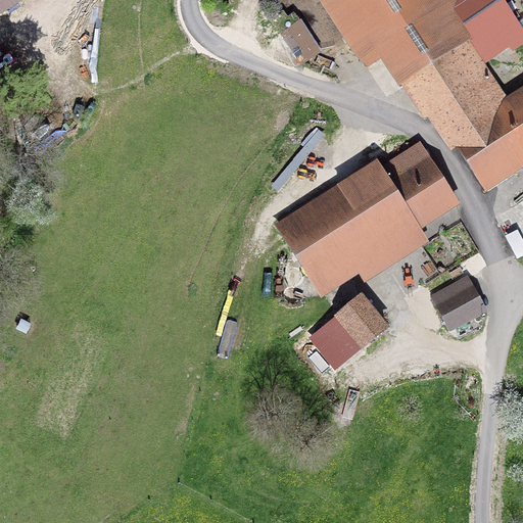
[(0,0),(0,16),(26,0),(0,0)]
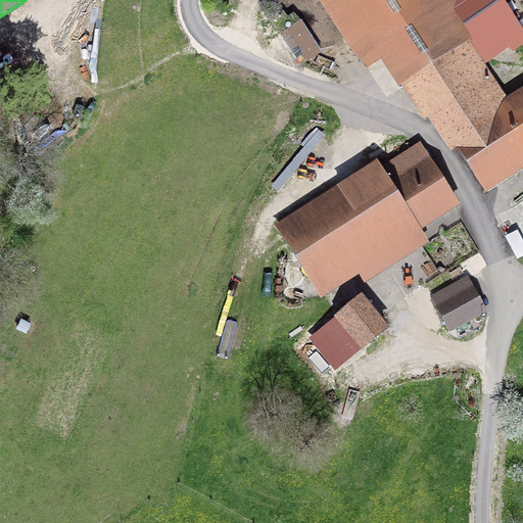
[(398,89),(401,87),(471,43),(484,64),(510,48),(512,52),(522,44),(522,31),(503,0),(318,0),(365,72),(381,61),(398,89)]
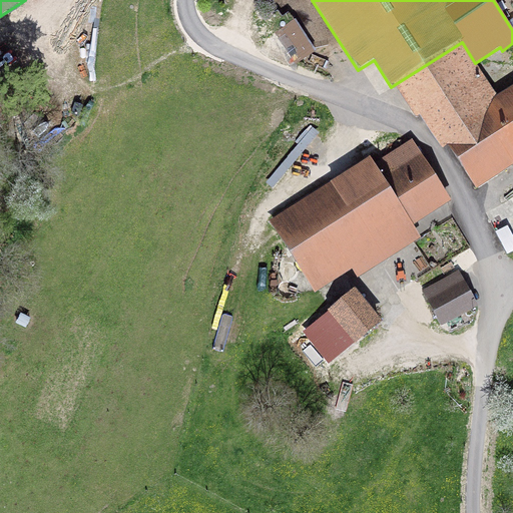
[(512,85),(497,96),(475,63),(462,42),(394,85),(416,119),(420,117),(442,151),(448,147),(475,191),(512,166),(512,85)]
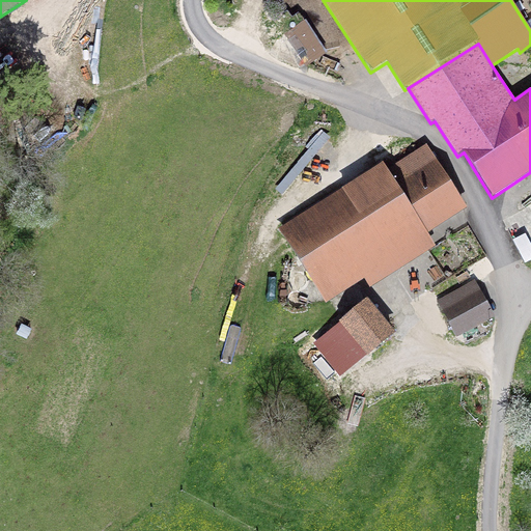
[(468,210),(426,144),(386,170),(382,164),(278,229),(326,304),(364,280),(370,288),(436,247),(428,234),(468,210)]
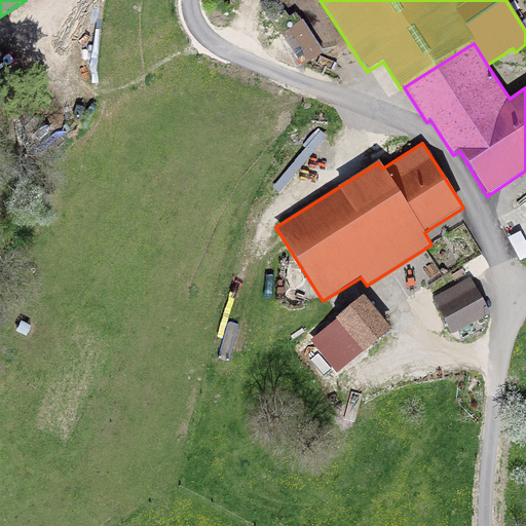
[(452,335),(490,314),(470,277),(431,298),(452,335)]
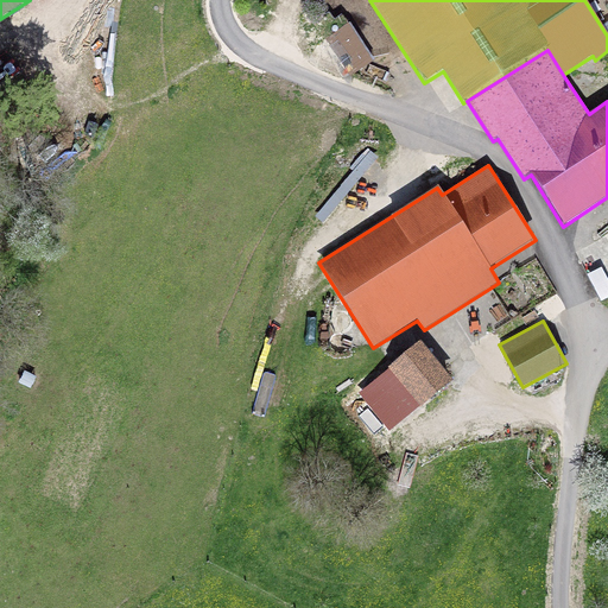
[(388,432),(453,382),(420,342),(388,368),(388,369),(358,394),(388,432)]
